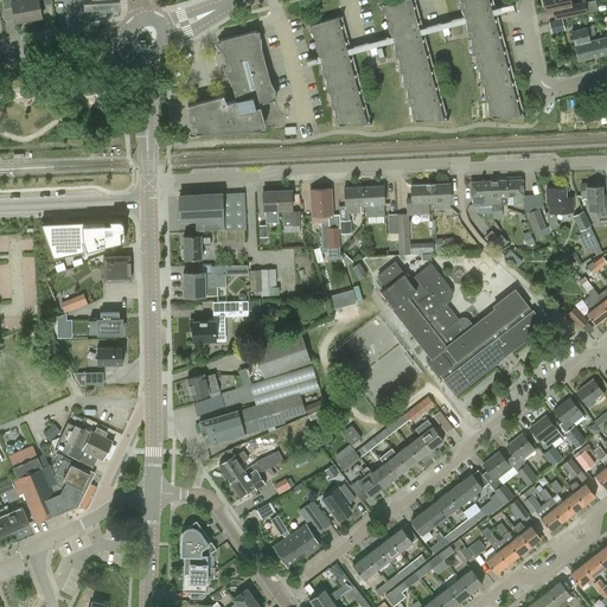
[(29,20),(24,0),(18,0),(4,0),(6,8),(12,7),(16,23),(29,20)]
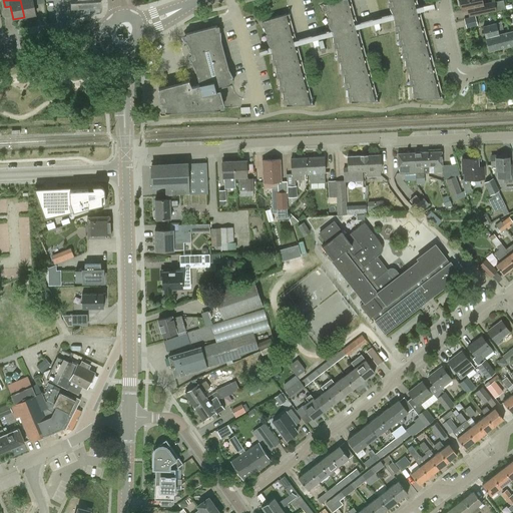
[(20,0),(24,17),(35,14),(33,2),(39,1),(38,0),(20,0)]
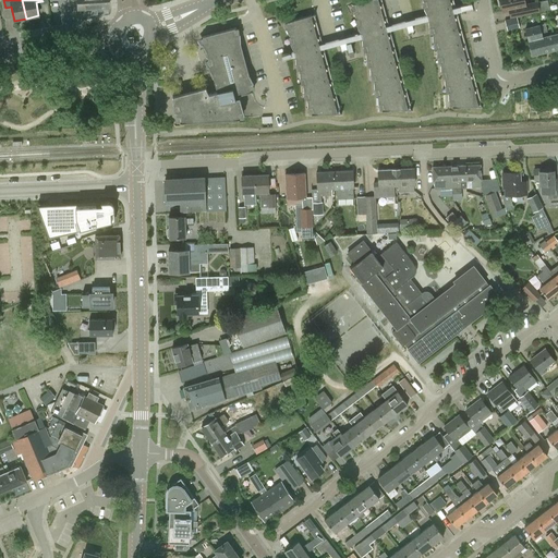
[(77,0),(79,8),(79,9),(79,15),(96,14),(96,11),(101,11),(101,7),(109,7),(108,0),(77,0)]
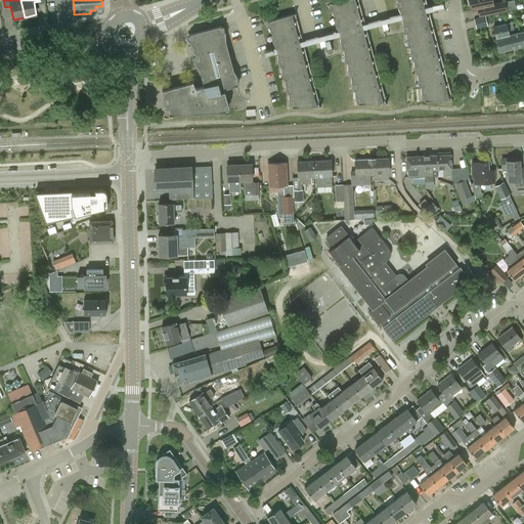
[(354,0),(345,0),(328,5),(335,18),(332,20),(340,35),(340,49),(343,49),(344,62),(347,62),(347,77),(350,77),(351,90),(354,90),(355,104),(383,103),(354,0)]
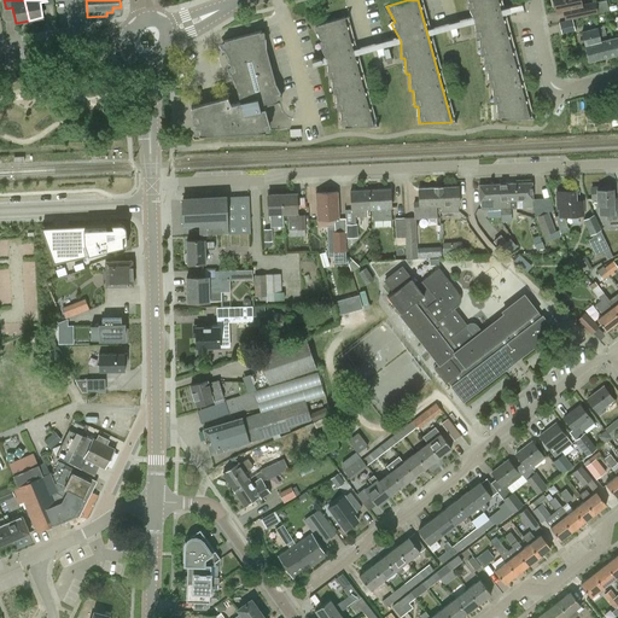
[(497,0),(467,0),(470,3),(466,4),(474,22),(476,38),(479,38),(479,54),(483,54),(484,70),(488,70),(489,87),(493,87),(493,103),(496,103),(497,120),(530,118),(497,0)]
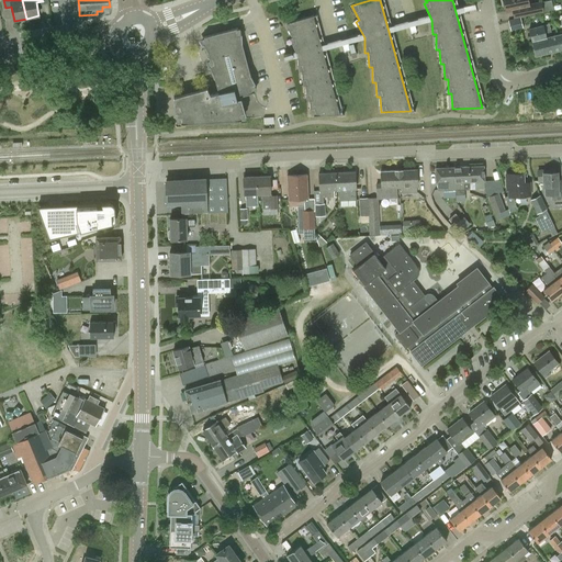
[(551,0),(541,2),(528,6),(527,0),(503,0),(504,1),(503,2),(504,8),(505,8),(506,12),(512,11),(514,19),(542,12),(553,10),(551,0)]
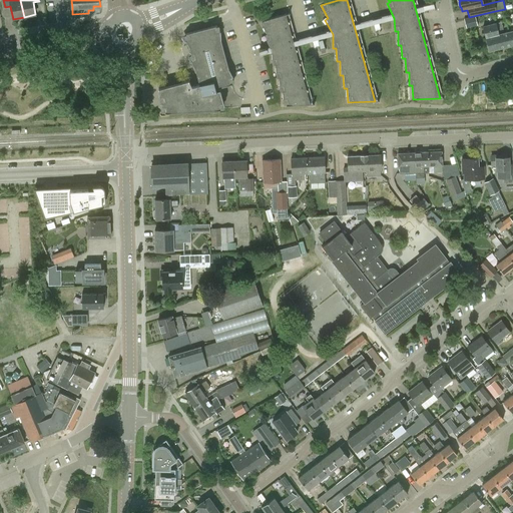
[(286,14),(260,21),(267,35),(264,36),(272,51),(272,64),(275,64),(276,78),(279,78),(279,91),(282,91),(283,105),(310,104),(286,14)]
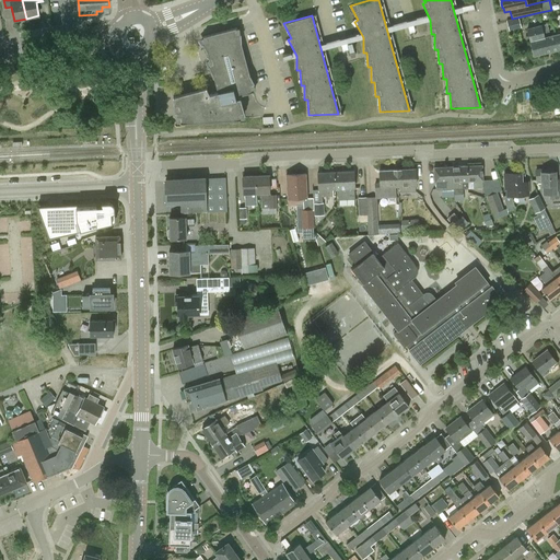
[(509,31),(521,28),(518,18),(506,21),(509,31)]
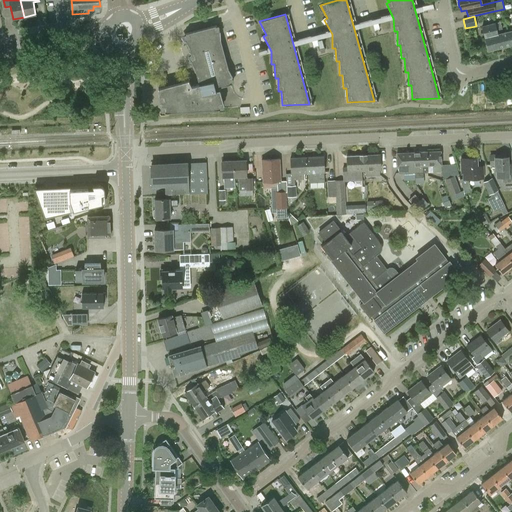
[(488,52),(511,46),(508,32),(497,35),(497,31),(502,29),(500,22),(495,23),(482,27),(488,52)]
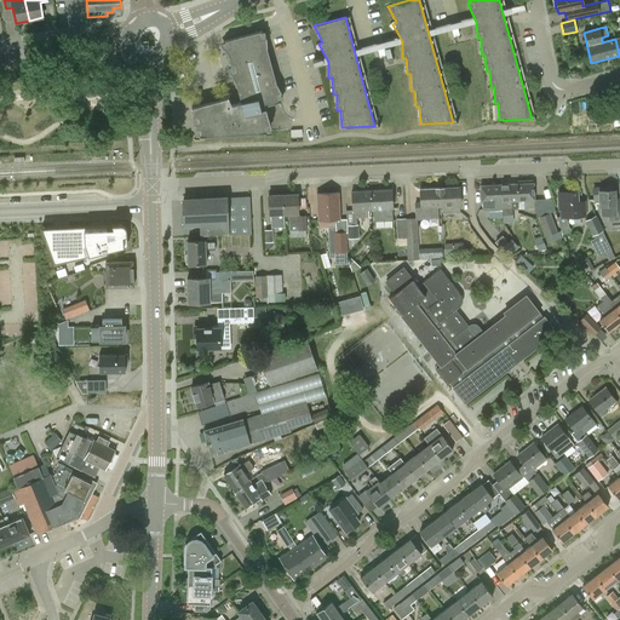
[(279,95),(282,93),(277,84),(268,49),(267,30),(224,41),(227,49),(224,50),(229,58),(233,73),(231,74),(235,82),(236,82),(241,103),(233,105),(229,97),(191,108),(194,132),(194,136),(269,132),(268,124),(270,124),(265,105),(281,101),(279,95)]
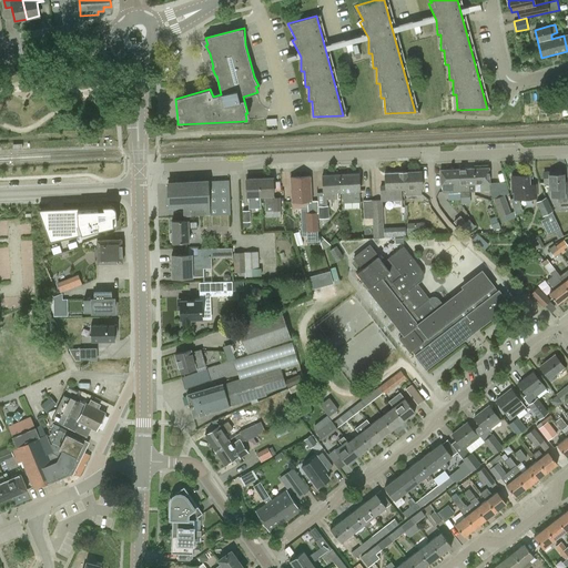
[(361,57),(355,38),(344,41),(346,51),(353,49),(356,58),(361,57)]
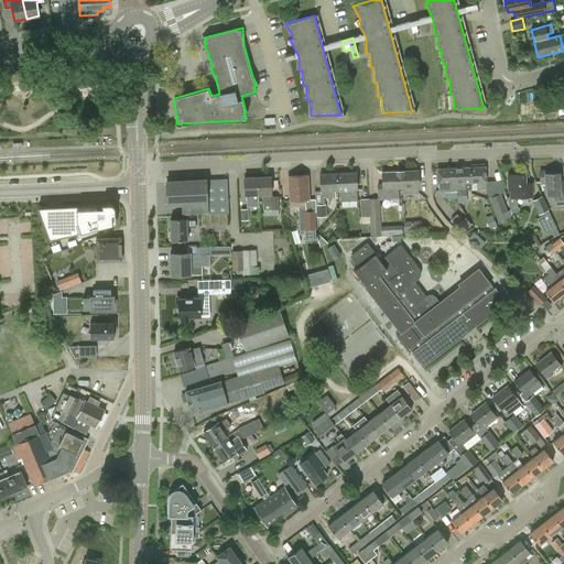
[(486,182),(487,182),(486,166),(470,167),(470,183),(476,183),(477,190),(486,190),(486,182)]
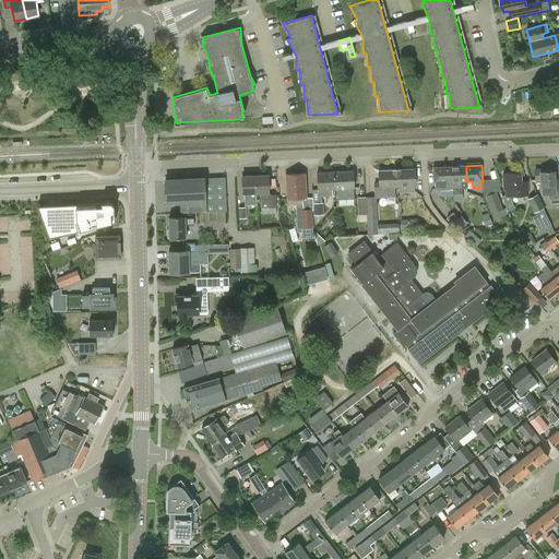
[(453,182),(453,188),(453,193),(462,192),(461,188),(467,187),(466,181),(466,166),(451,167),(452,182),(453,182)]
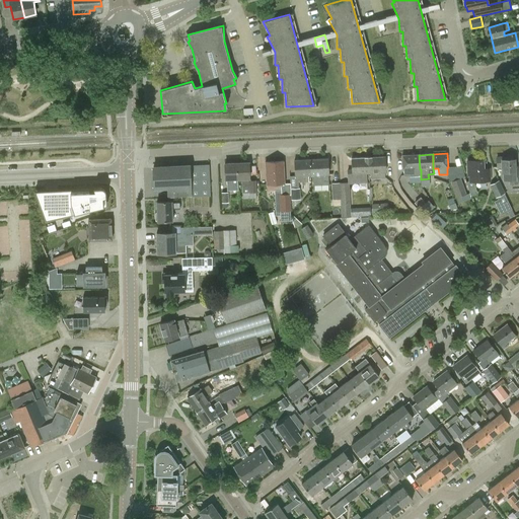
[(403,175),(421,174),(421,169),(420,169),(419,155),(402,155),(402,169),(403,169),(403,175)]
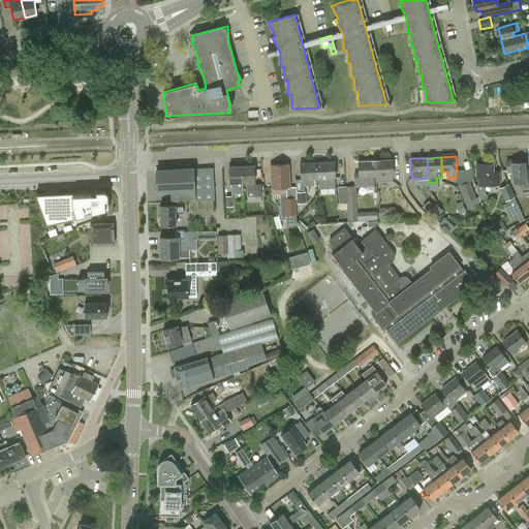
[(376,177),(378,176),(379,182),(393,182),(392,176),(394,176),(393,159),(375,160),(376,177)]
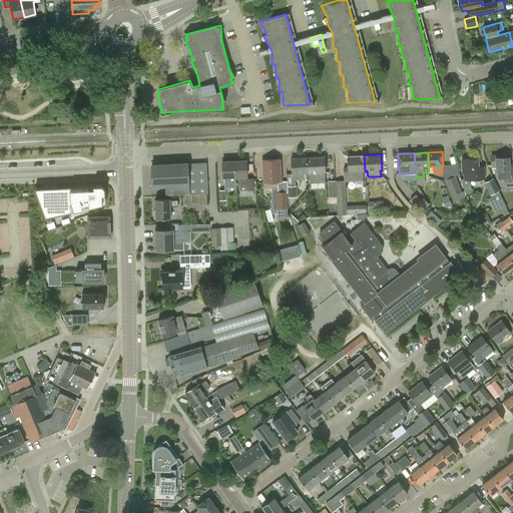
[(365,171),(364,155),(347,156),(348,171),(344,171),(345,180),(336,181),(337,197),(338,214),(347,213),(345,181),(363,180),(362,171),(365,171)]
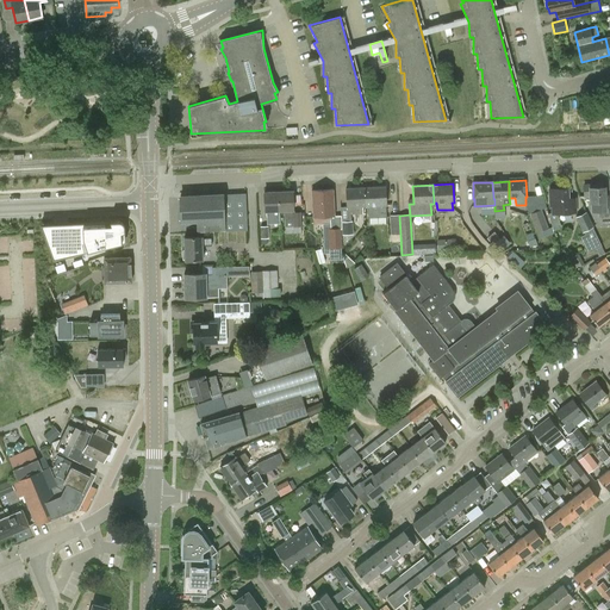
[(605,187),(598,187),(597,185),(584,185),(584,197),(590,197),(590,203),(591,203),(591,211),(598,211),(599,217),(609,217),(609,195),(605,195),(605,187)]
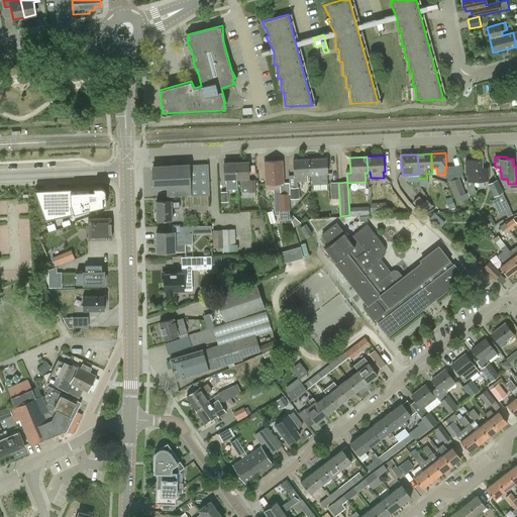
[(327,174),(326,159),(310,160),(311,175),(312,175),(312,185),(328,184),(327,174)]
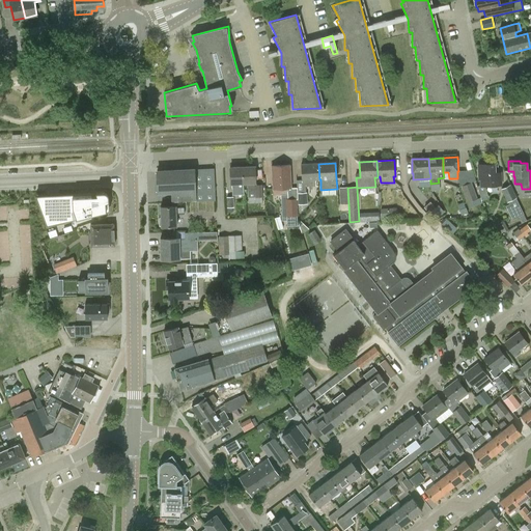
[(316,186),(315,179),(319,179),(318,164),(301,164),(302,180),(303,180),(303,187),(316,186)]
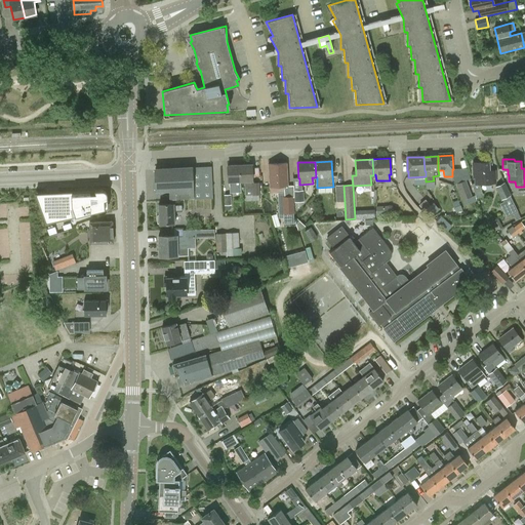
[(483,196),(479,184),(495,183),(494,170),(489,171),(489,162),(473,163),(474,176),(475,176),(475,183),(472,185),(476,198),(483,196)]
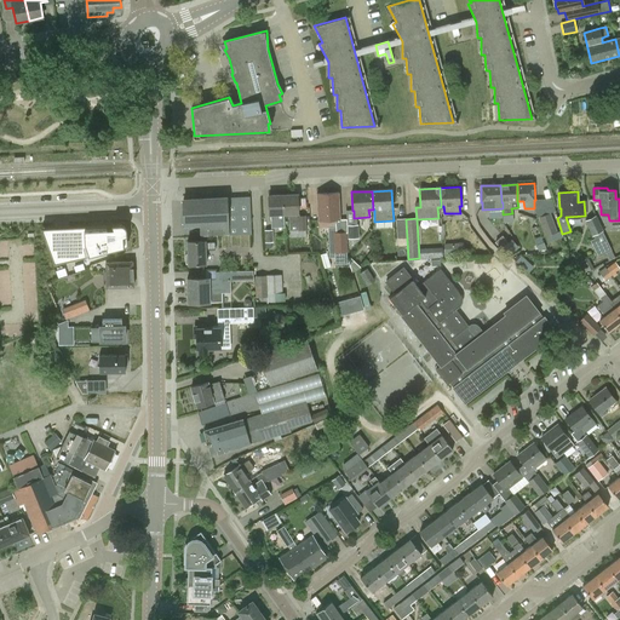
[(337,228),(336,219),(340,219),(339,193),(317,194),(319,220),(319,229),(337,228)]
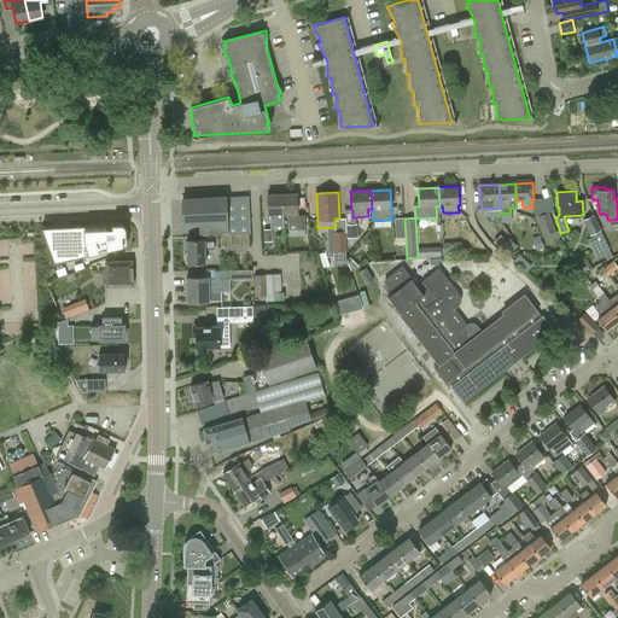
[(268,214),(270,214),(270,227),(284,227),(283,213),(283,194),(268,196),(268,214)]
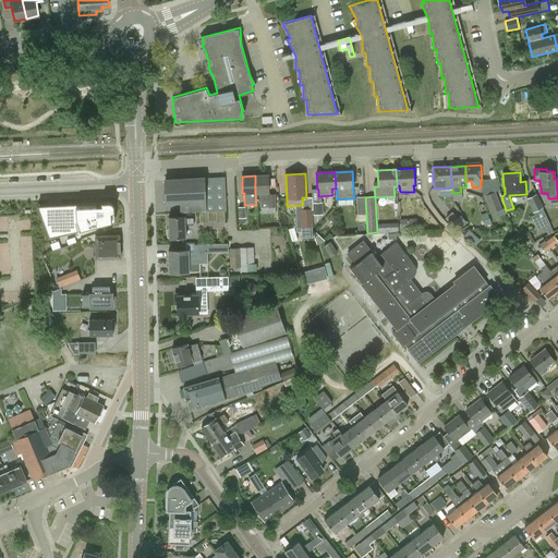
[(269,192),(268,176),(255,176),(255,192),(261,192),(261,207),(268,207),(276,207),(276,194),(269,194),(269,192)]
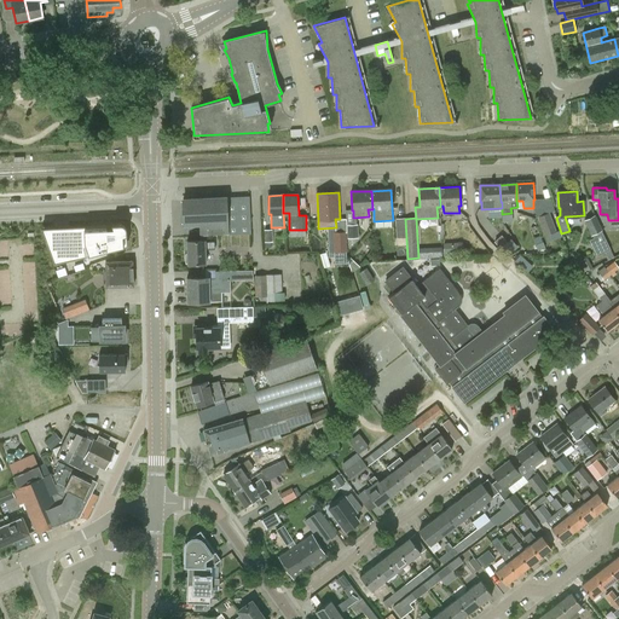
[(239,221),(227,223),(226,197),(183,200),(184,225),(201,225),(201,235),(208,235),(208,233),(224,233),(229,233),(229,235),(252,235),(250,214),(239,215),(239,221)]
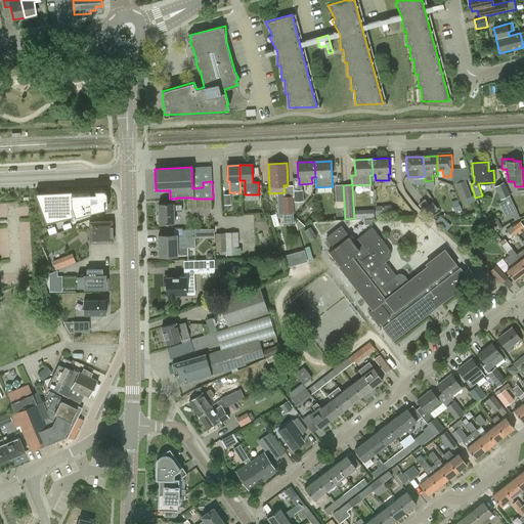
[(461,200),(471,197),(465,180),(455,184),(461,200)]
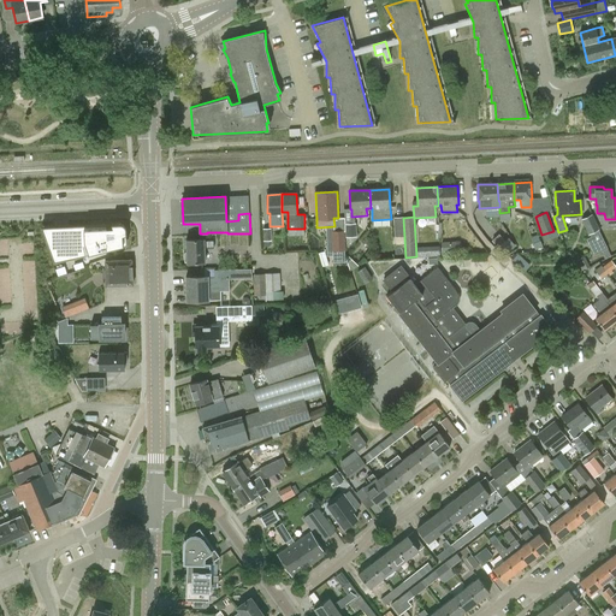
[(594,255),(598,253),(600,259),(610,254),(598,230),(599,229),(592,214),(581,219),(588,235),(590,234),(591,237),(586,240),(594,255)]
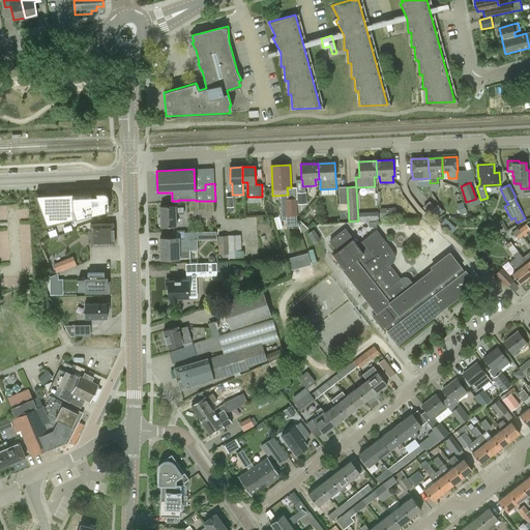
[(348,204),(347,187),(339,187),(340,204),(348,204)]
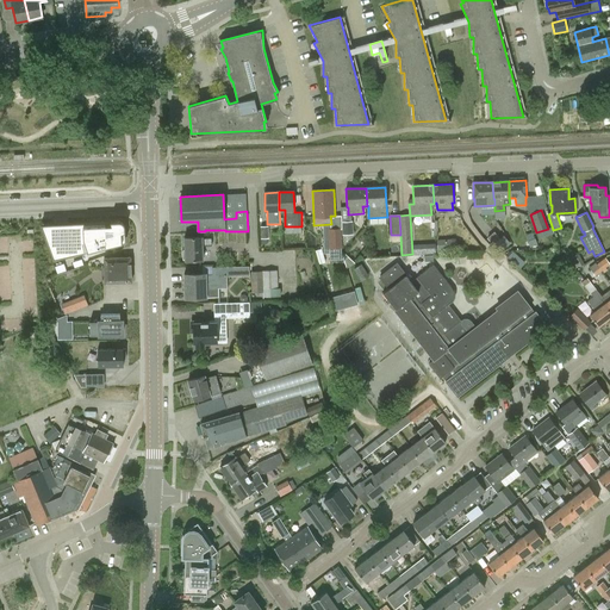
[(104,222),(39,224),(53,260),(123,242),(123,231),(123,230),(123,229),(122,228),(122,226),(122,225),(122,224),(120,223),(119,222),(118,222),(117,222),(114,222),(114,221),(113,221),(112,221),(111,221),(109,221),(104,222)]
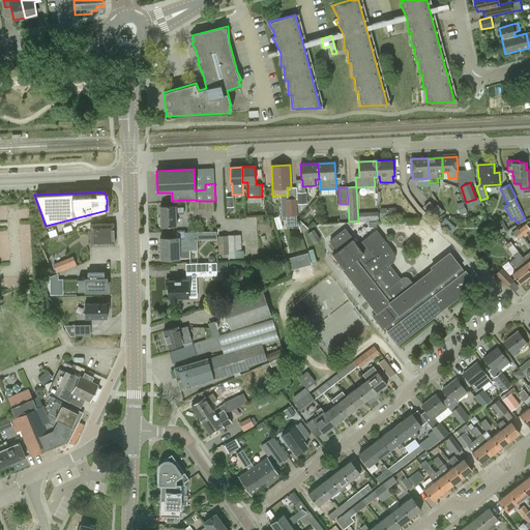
[(298,204),(307,204),(306,193),(297,193),(298,204)]
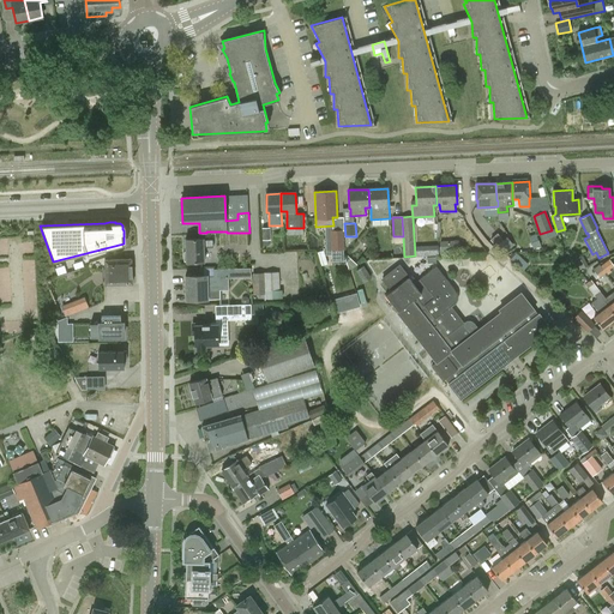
[(331,251),(344,250),(343,230),(330,230),(331,251)]
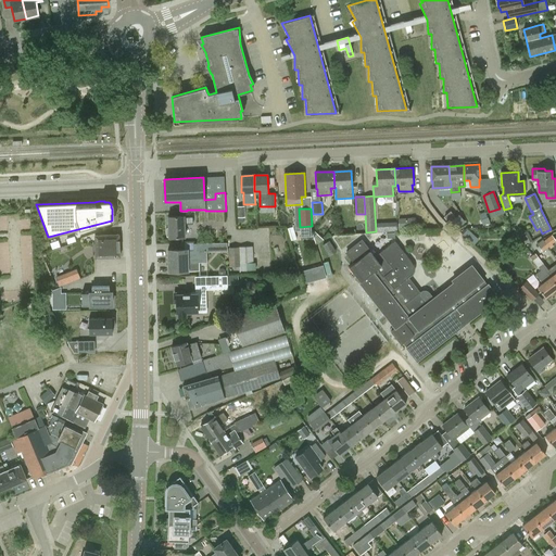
[(457,215),(455,216),(449,223),(456,230),(465,223),(457,215)]
